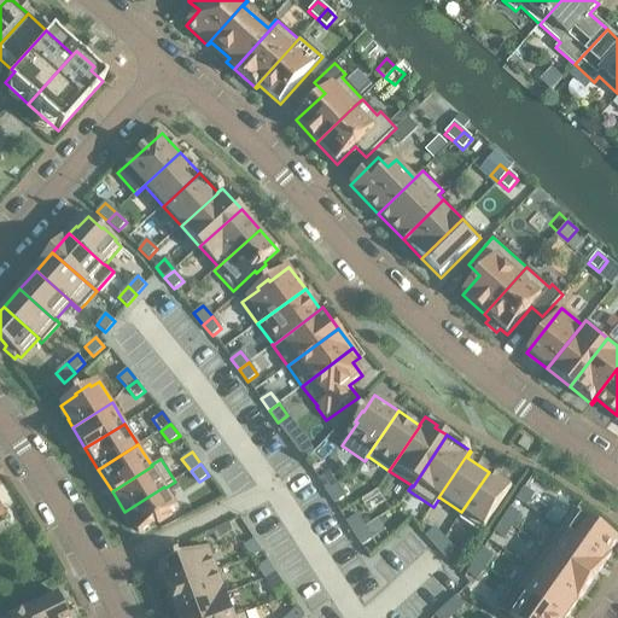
[(484,528),(512,487),(489,472),(461,512),(458,517),(481,532),(484,528)]
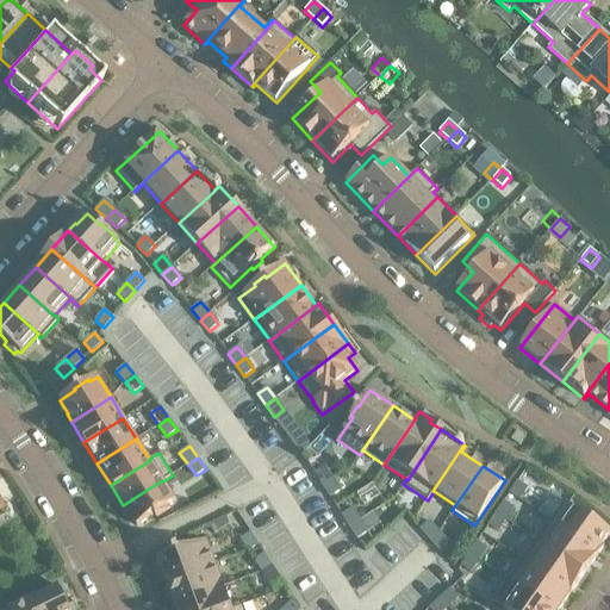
[(332,479),(324,467),(315,473),(322,485),(332,479)]
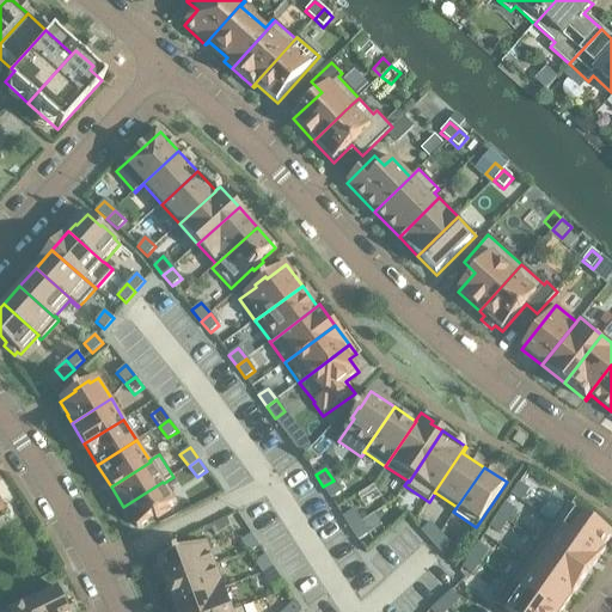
[(341,493),(334,481),(323,487),(331,499),(341,493)]
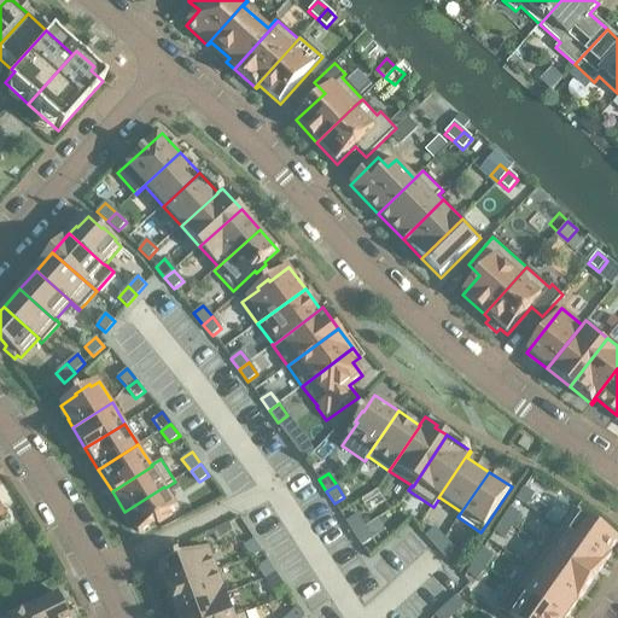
[(179,508),(165,488),(164,487),(124,512),(139,534),(156,523),(158,525),(172,516),(170,513),(179,508)]
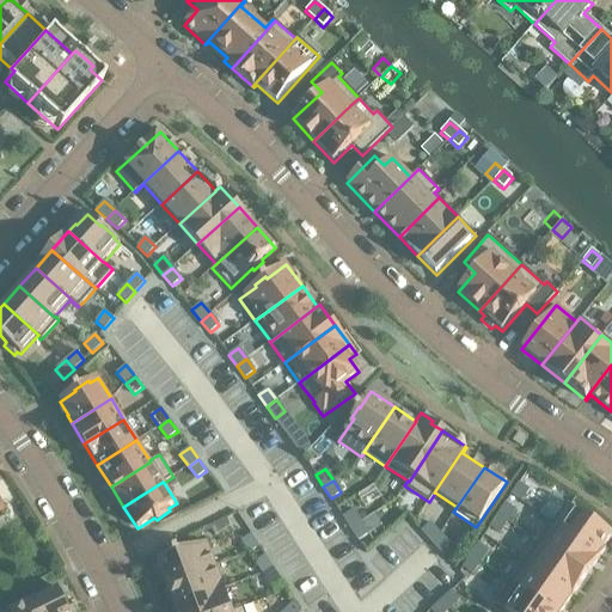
[(512,495),(521,501),(530,489),(519,483),(512,495)]
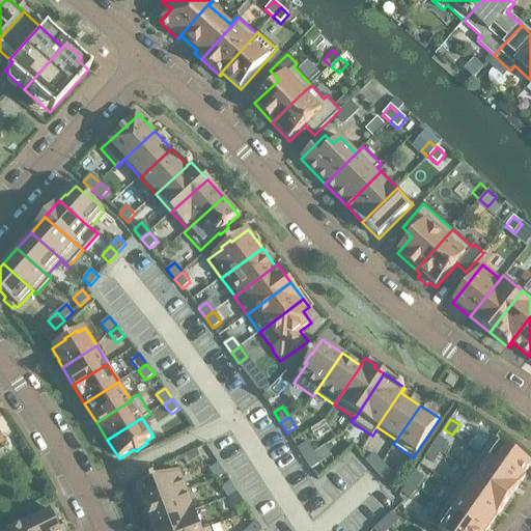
[(530,463),(492,436),(479,454),(521,483),(526,476),(524,475),(524,474),(530,464),(530,463)]
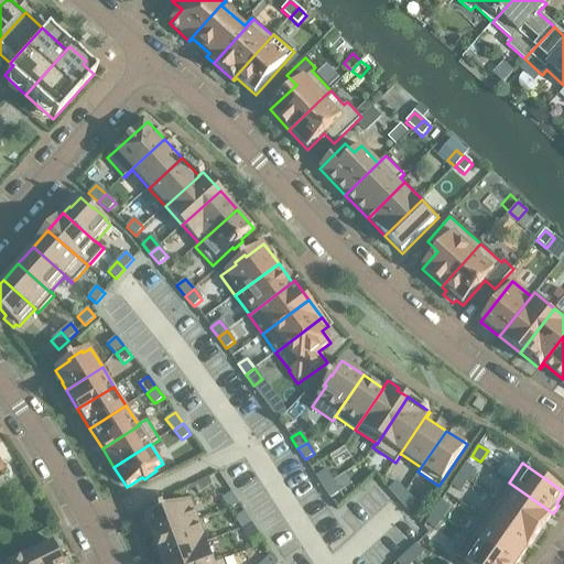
[(468,480),(475,470),(466,464),(458,475),(468,480)]
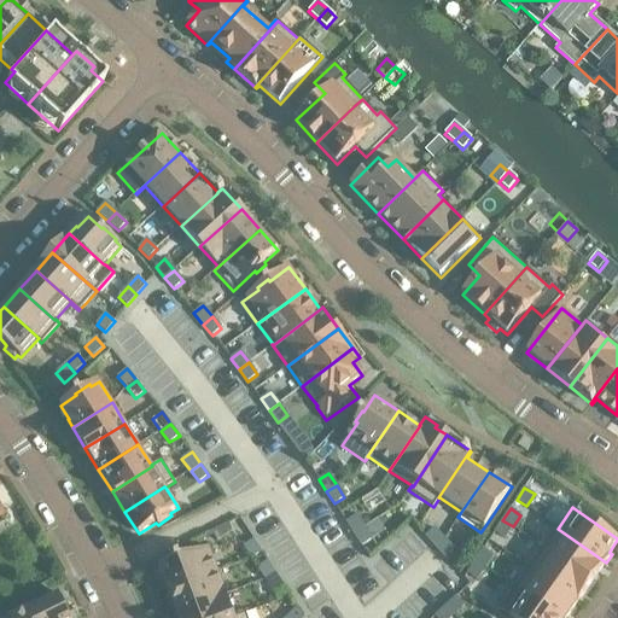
[(365,528),(356,516),(347,522),(354,534),(365,528)]
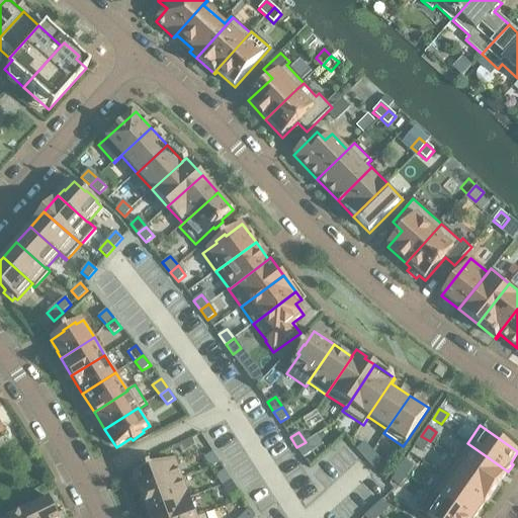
[(423,451),(430,441),(421,436),(415,446),(423,451)]
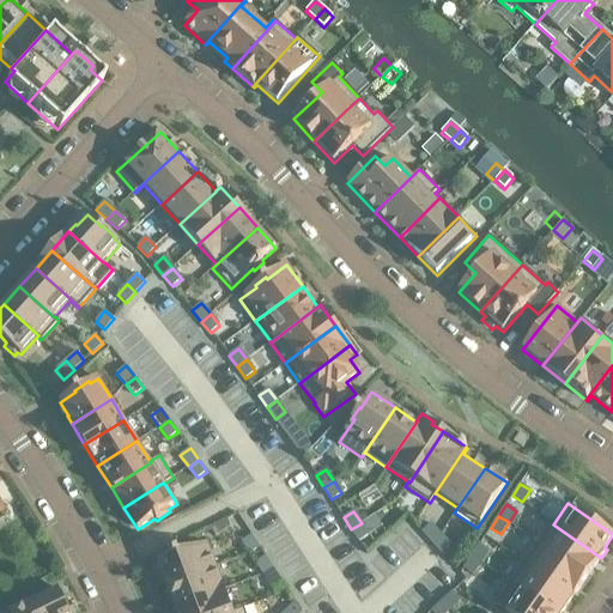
[(369,535),(362,523),(351,529),(359,542),(369,535)]
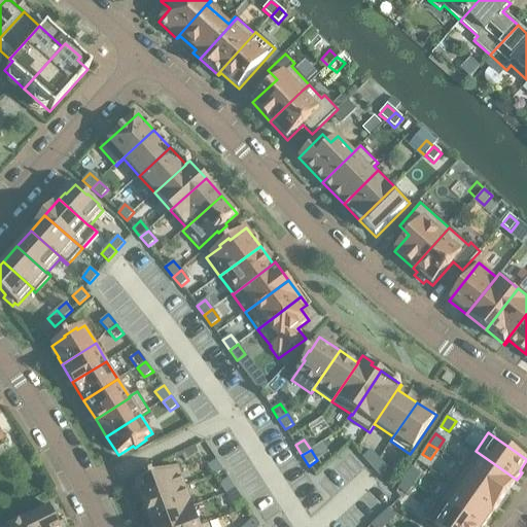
[(379,459),(371,450),(362,457),(371,466),(379,459)]
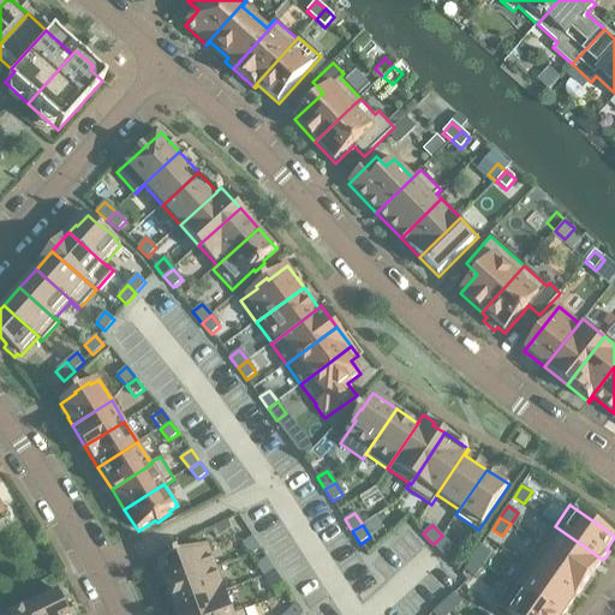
[(603,560),(555,526),(541,547),(589,580),(603,560)]
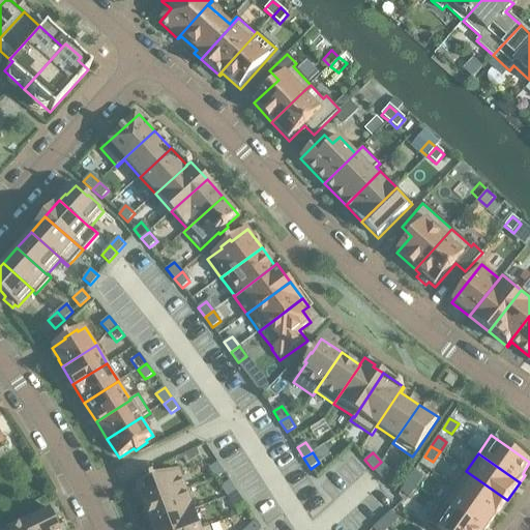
[(389,471),(381,462),(373,469),(381,478),(389,471)]
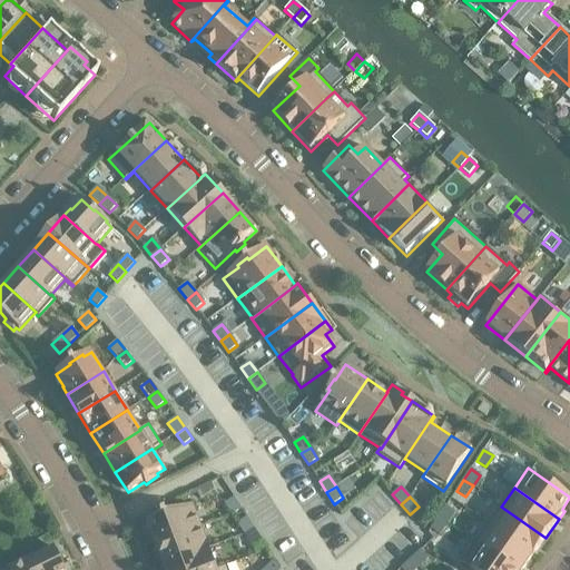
[(232,516),(242,510),(234,498),(225,504),(232,516)]
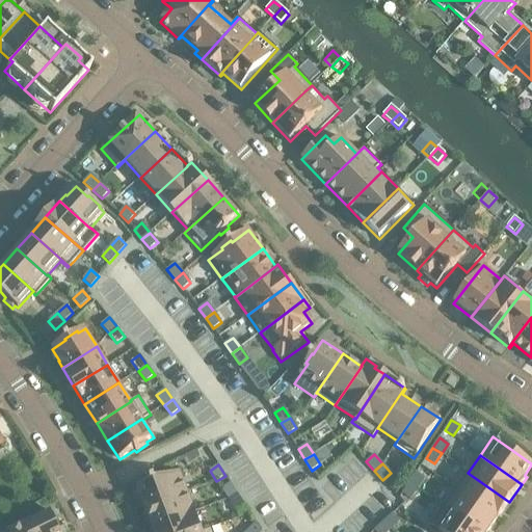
[(187,491),(180,471),(164,477),(164,475),(151,480),(151,482),(136,487),(143,507),(187,491)]
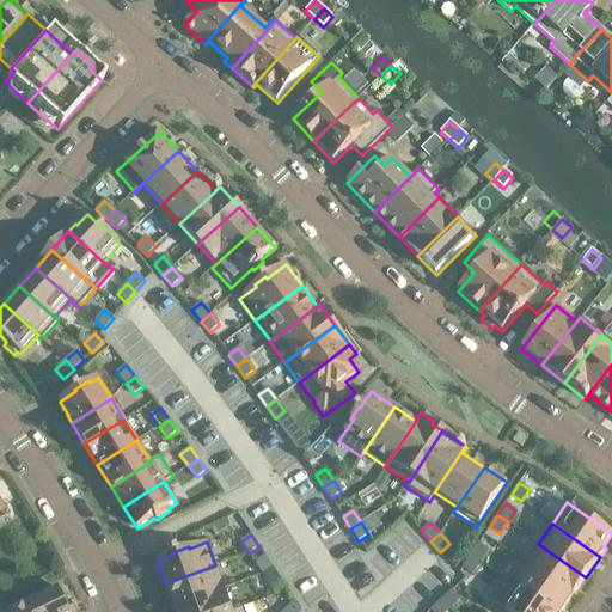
[(481,562),(489,550),(479,544),(471,556),(481,562)]
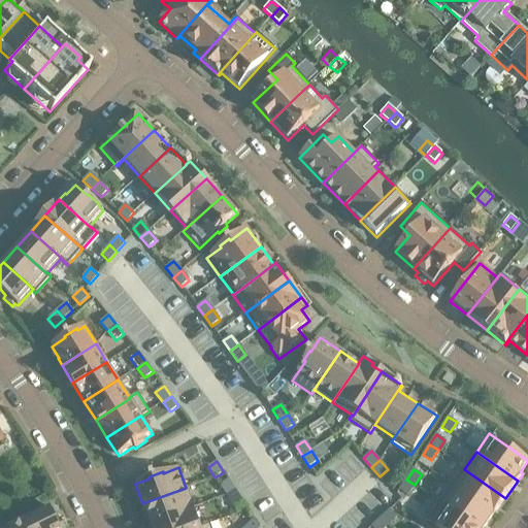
[(493,515),(505,498),(464,469),(453,486),(493,515)]
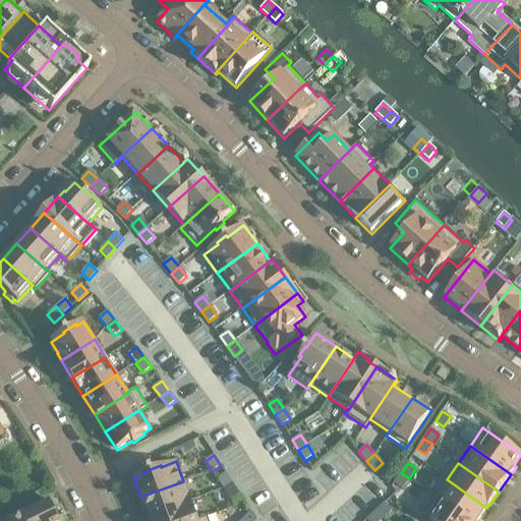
[(232,483),(226,473),(217,478),(224,488),(232,483)]
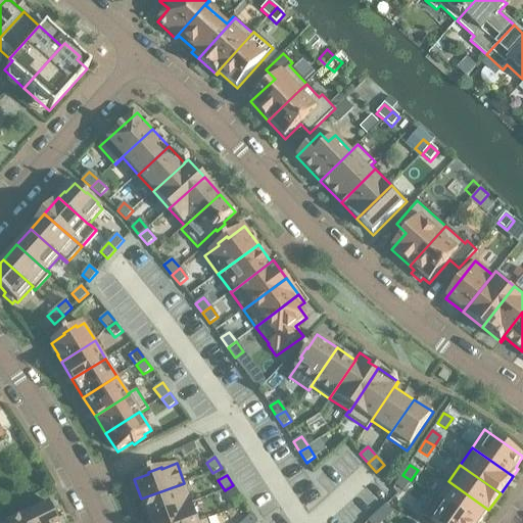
[(403,490),(411,480),(402,475),(395,485),(403,490)]
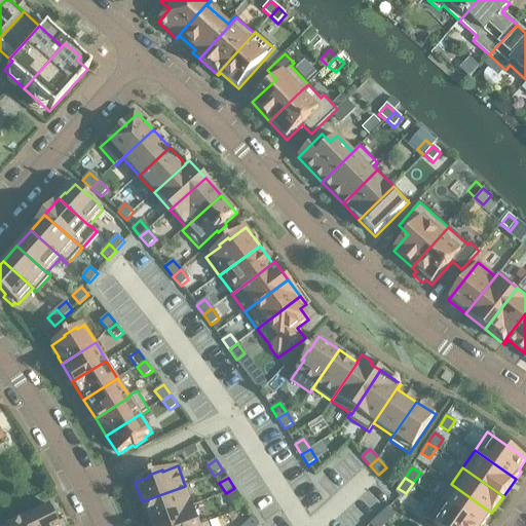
[(482,525),(491,513),(451,484),(438,502),(446,508),(447,506),(475,525),(482,525)]
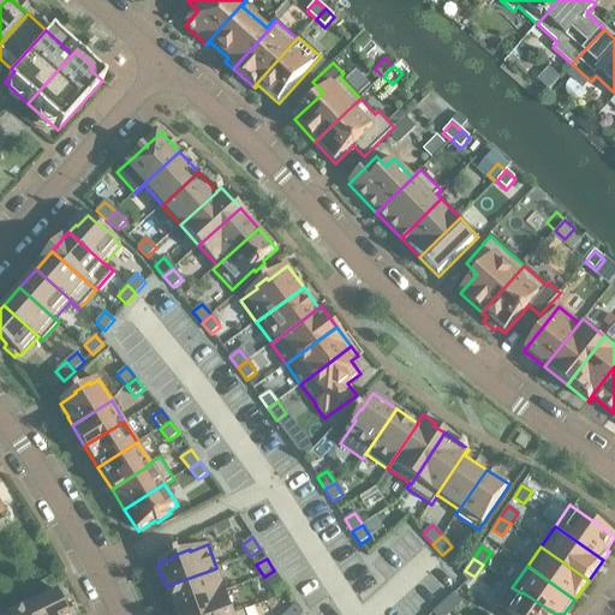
[(175,609),(225,591),(216,568),(166,586),(175,609)]
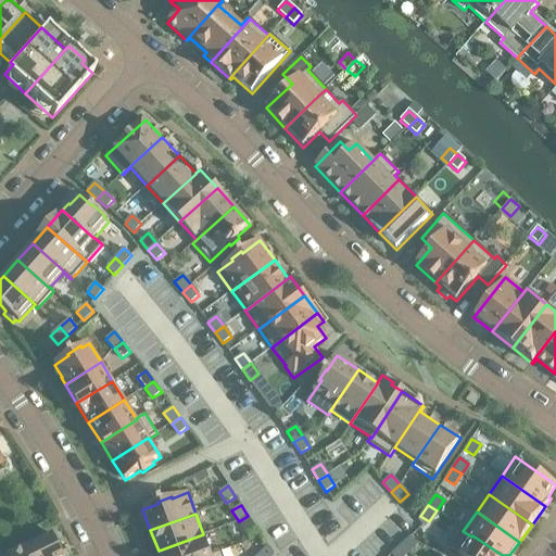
[(255,527),(248,516),(239,521),(245,532),(255,527)]
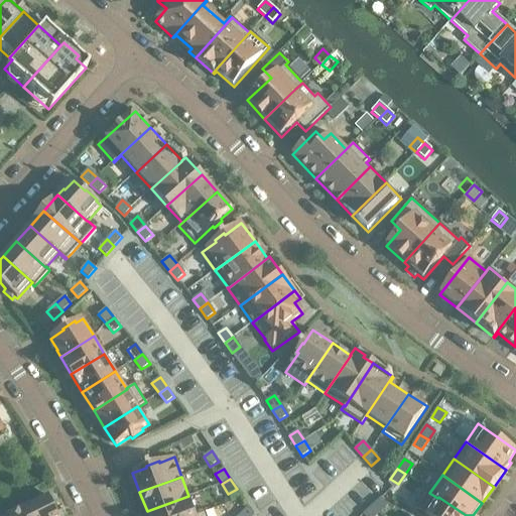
[(49,496),(35,503),(32,501),(25,504),(24,508),(7,515),(6,515),(62,515),(59,507),(55,509),(49,496)]
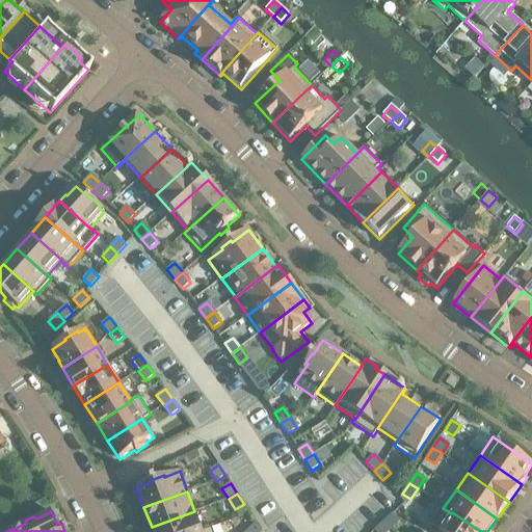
[(202,531),(194,511),(152,527),(153,531),(201,531),(203,531),(202,531)]
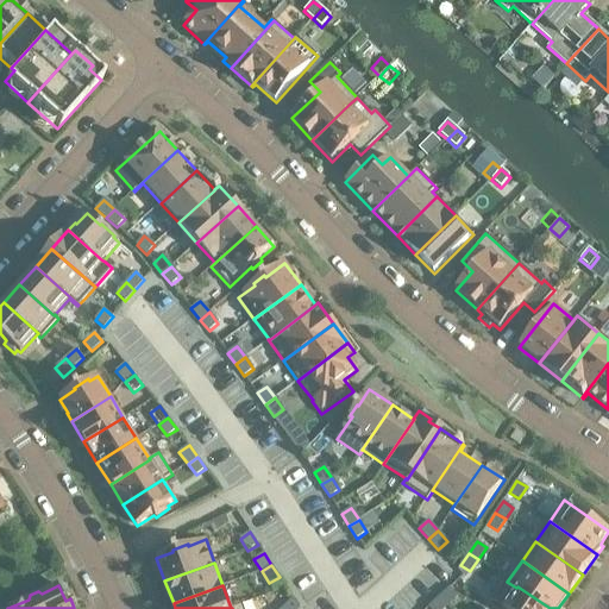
[(550,608),(518,586),(516,588),(502,608),(504,608),(550,608)]
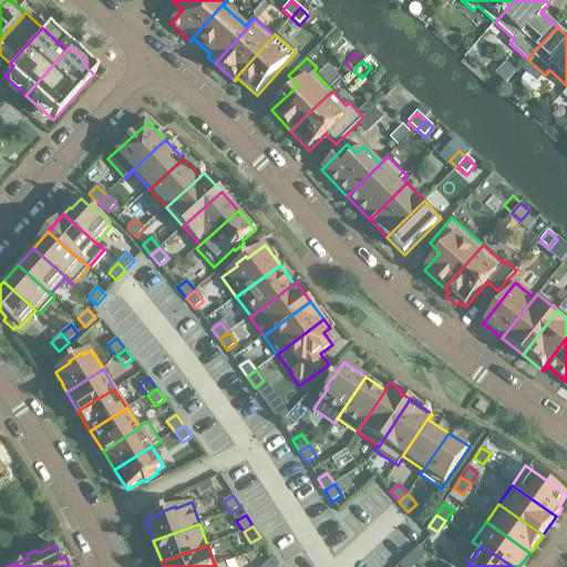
[(416,565),(426,556),(419,547),(409,557),(416,565)]
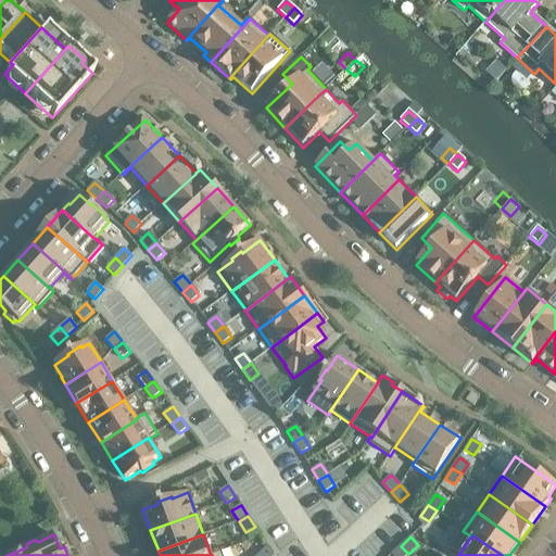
[(391,555),(392,555),(405,555),(408,554),(401,546),(391,555)]
